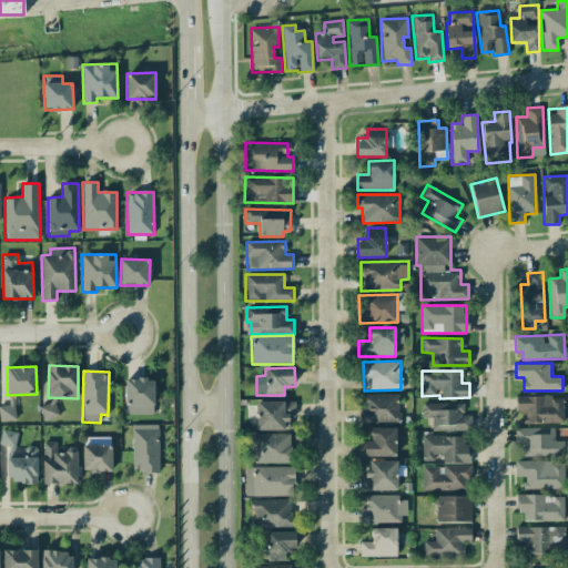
[(127,379),(127,414),(154,414),(154,379),(127,379)]
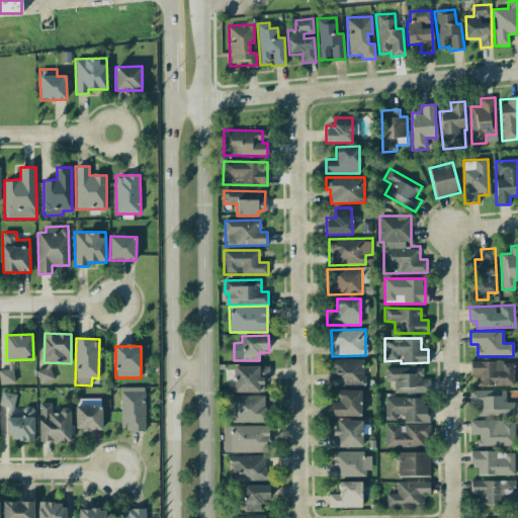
[(327,385),(363,385),(363,359),(332,360),(332,370),(327,370),(327,385)]
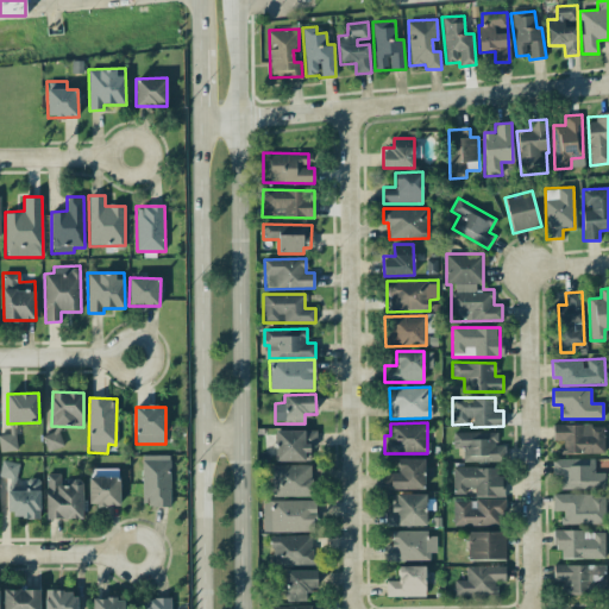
[(563,453),(603,453),(603,425),(553,425),(553,440),(562,440),(563,453)]
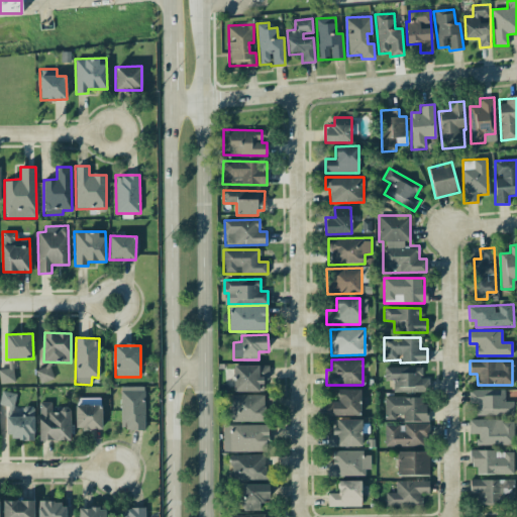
[(267,365),(233,366),(234,392),(268,391),(267,365)]
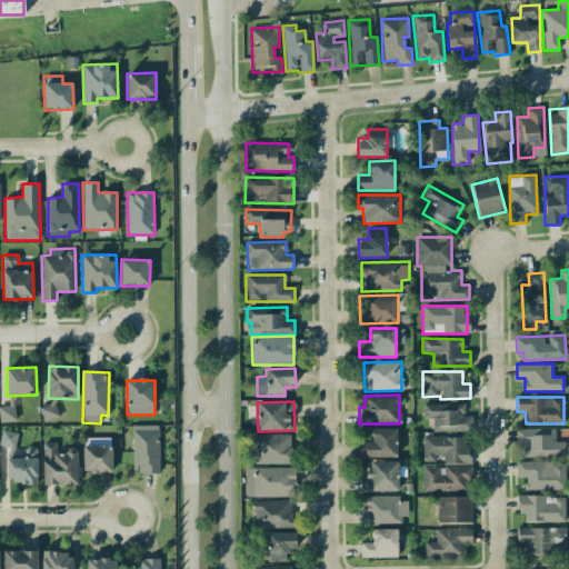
[(45,422),(60,417),(53,402),(39,408),(45,422)]
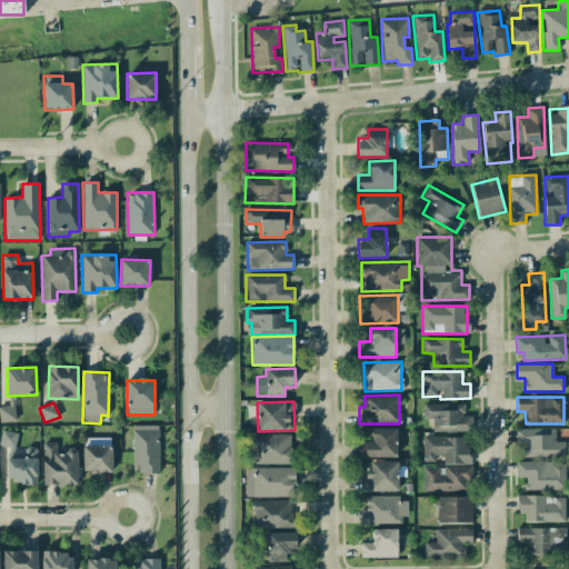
[(432,431),(471,432),(471,417),(463,417),(463,403),(423,403),(423,419),(432,419),(432,431)]
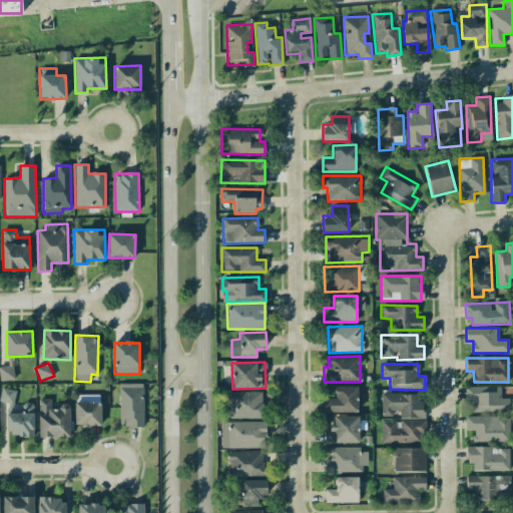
[(0,375),(0,381),(14,380),(13,366),(0,366),(0,375)]
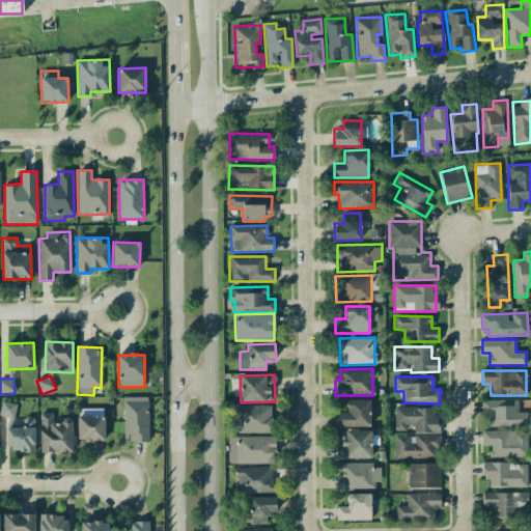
[(148,398),(123,398),(123,442),(149,441),(148,398)]
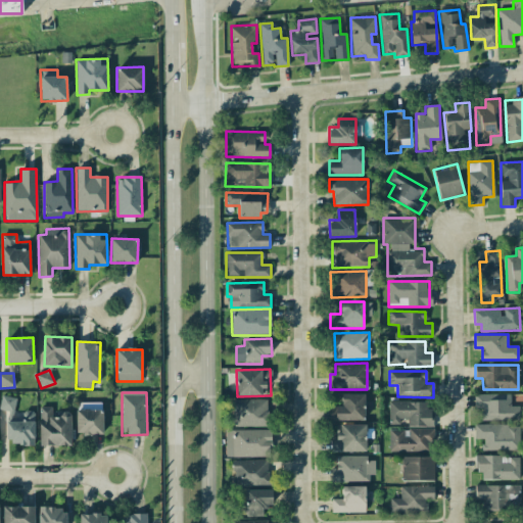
[(331,420),(365,420),(365,393),(342,393),(342,406),(331,407),(331,420)]
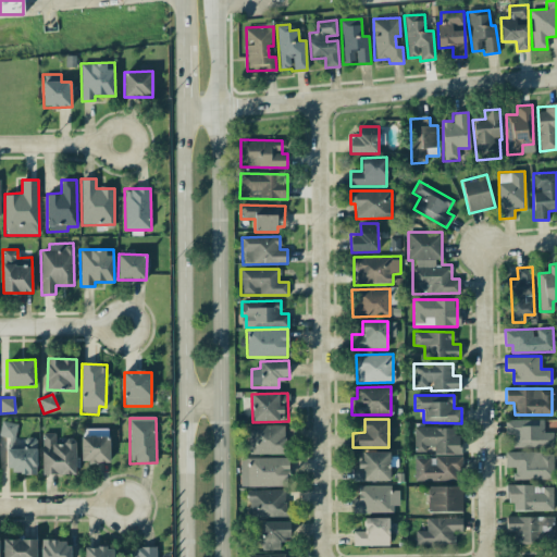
[(543,419),(505,420),(505,435),(512,435),(512,448),(553,447),(552,432),(543,433),(543,419)]
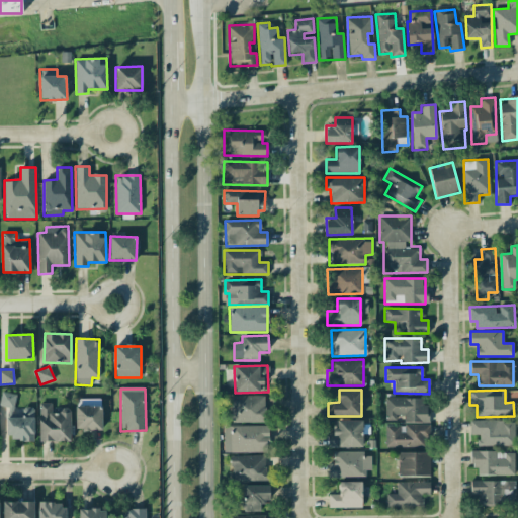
[(0,400),(0,404),(13,408),(16,395),(2,392),(0,400)]
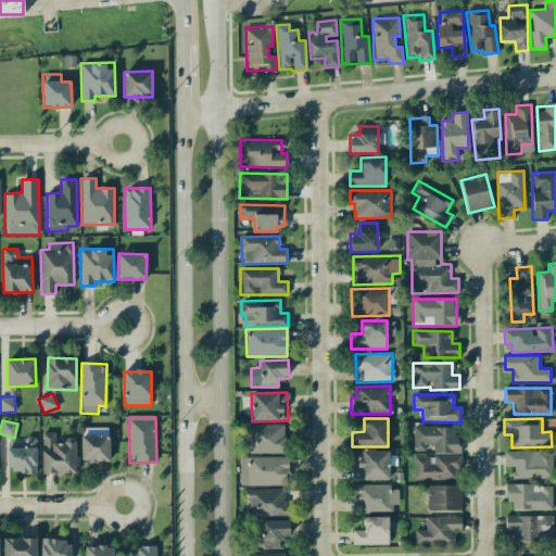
[(248,425),(247,453),(285,453),(285,426),(248,425)]
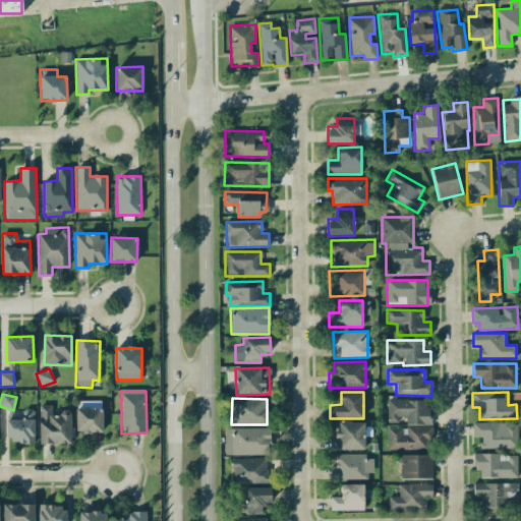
[(406,424),(428,425),(428,401),(388,400),(388,419),(406,420),(406,424)]
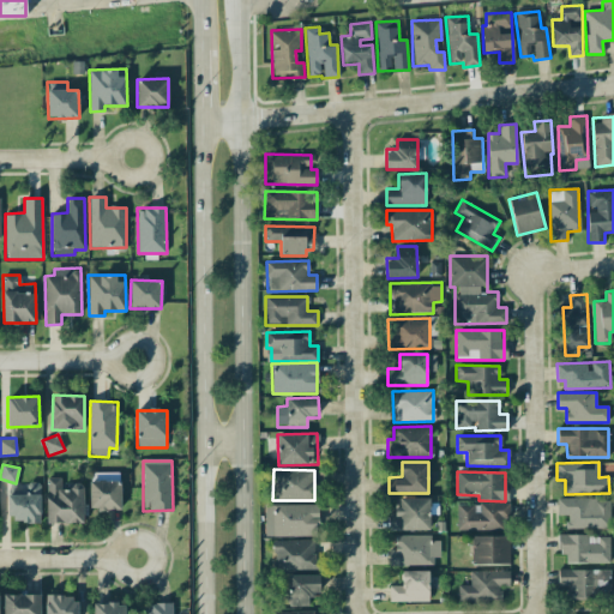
[(84,522),(83,483),(65,483),(65,477),(46,479),(47,523),(84,522)]
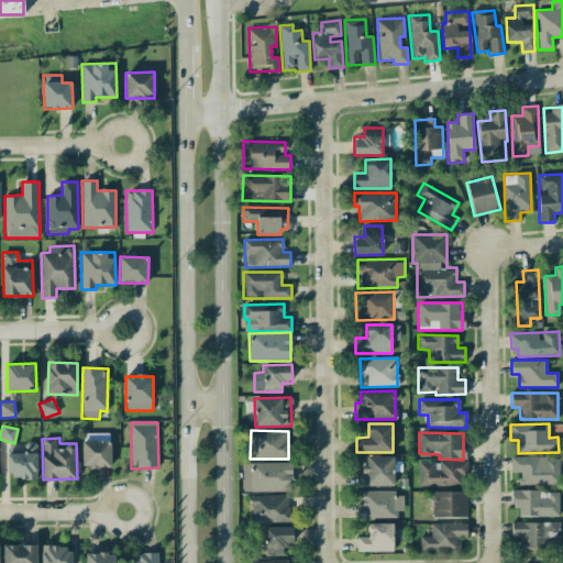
[(81,441),(83,467),(111,467),(110,441),(81,441)]
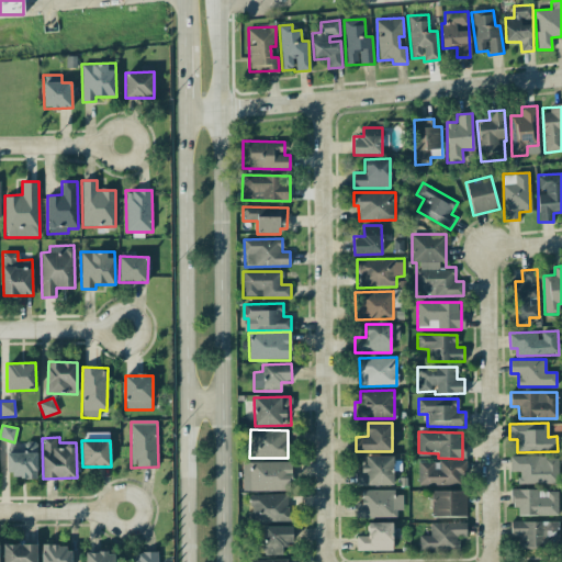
[(36,478),(37,441),(24,441),(24,453),(7,452),(7,476),(36,478)]
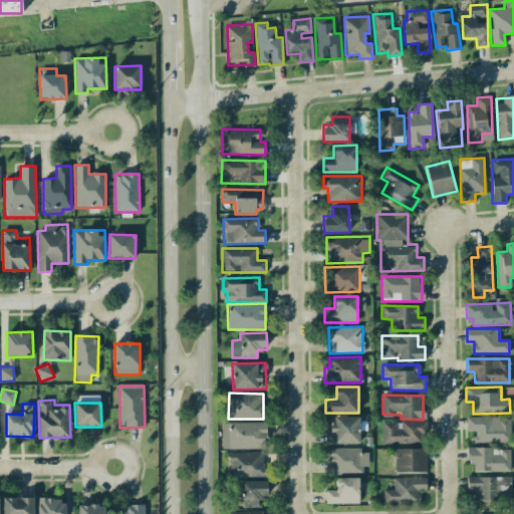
[(325,444),(359,444),(360,418),(330,417),(330,430),(325,429),(325,444)]
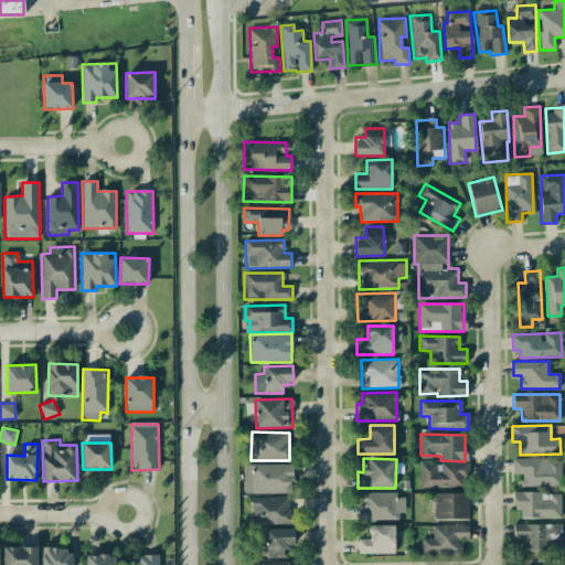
[(555,458),(512,459),(513,475),(521,475),(521,487),(556,486),(555,458)]
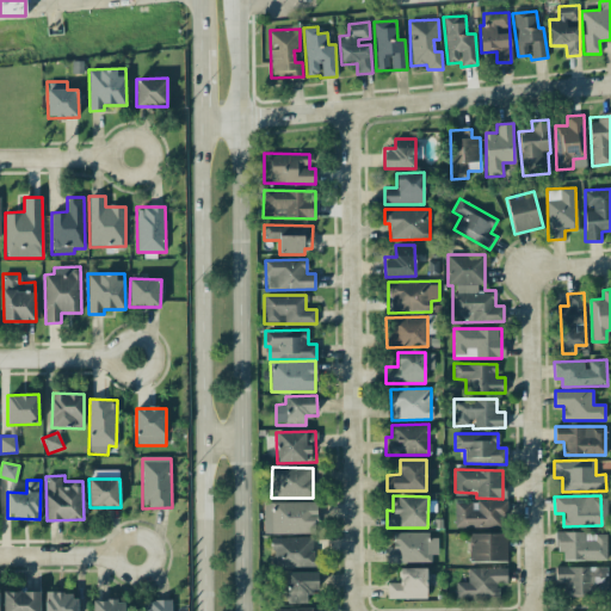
[(455,501),(455,526),(506,528),(506,500),(475,500),(475,503),(455,501)]
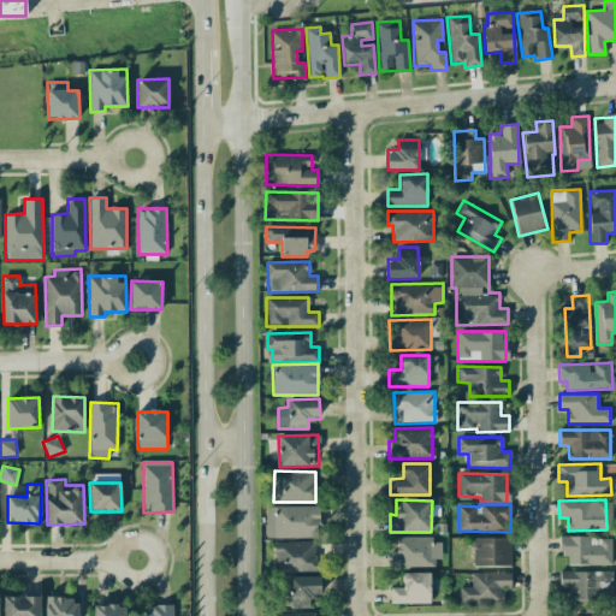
[(318,538),(319,507),(272,505),(272,537),(318,538)]
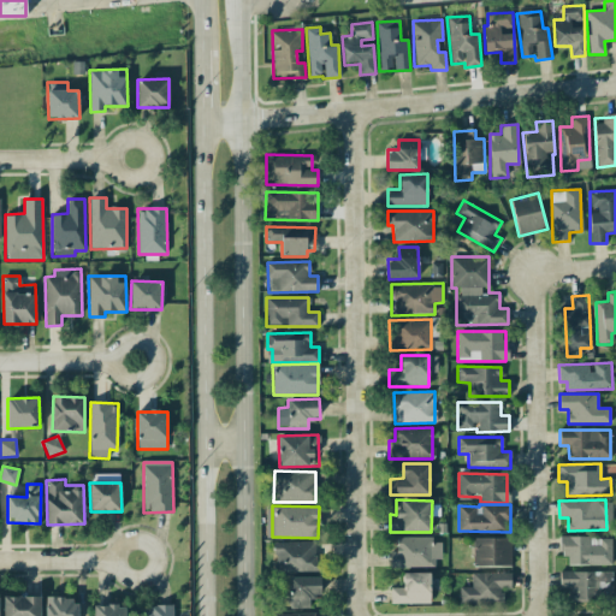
[(563,564),(611,564),(611,537),(562,538),(563,564)]
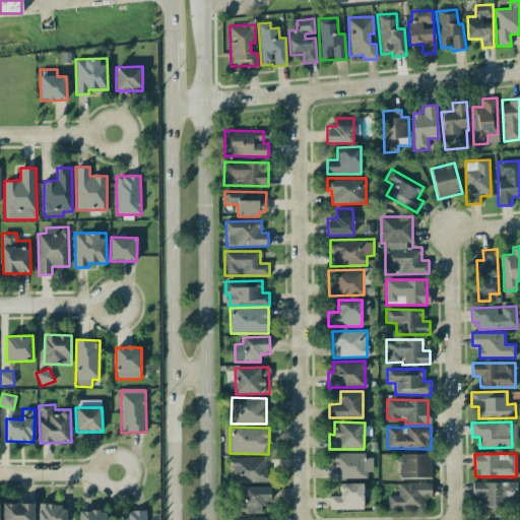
[(329,478),(370,479),(370,454),(334,454),(334,465),(329,465),(329,478)]
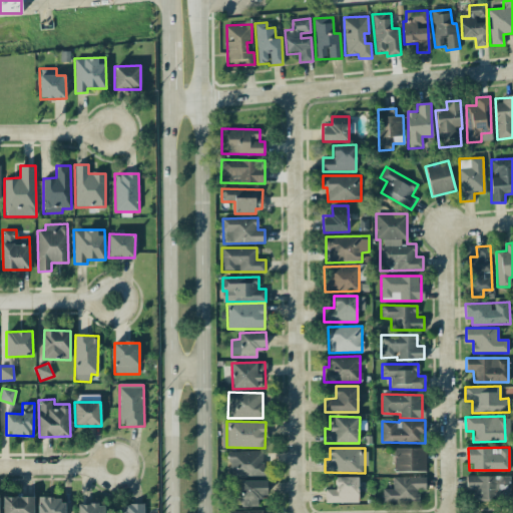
[(426,448),(394,448),(395,472),(426,472),(426,448)]
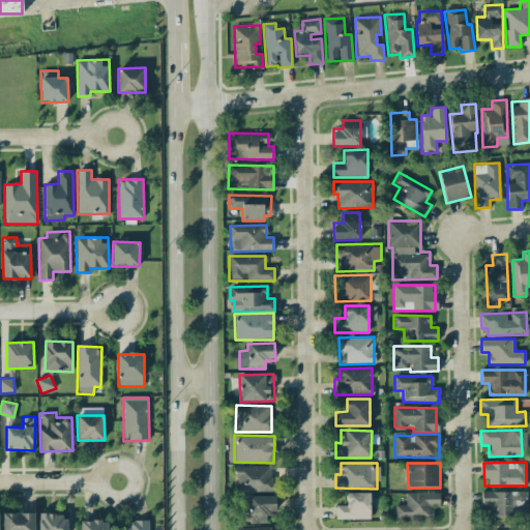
[(236,467),(236,493),(273,492),(272,466),(236,467)]
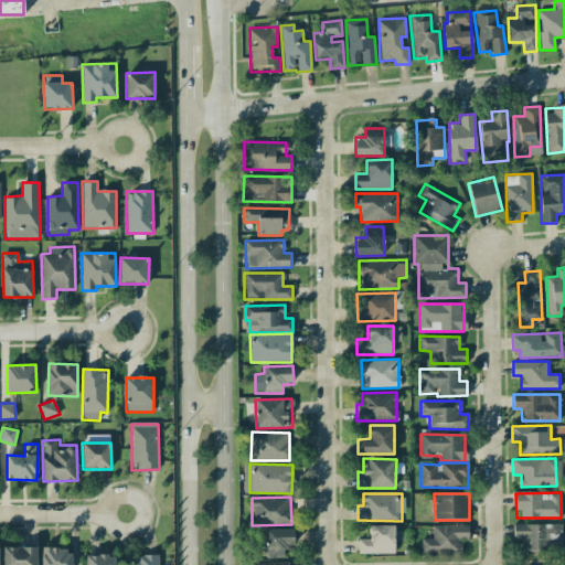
[(469,540),(468,524),(432,525),(433,539),(420,539),(422,553),(461,552),(460,541),(469,540)]
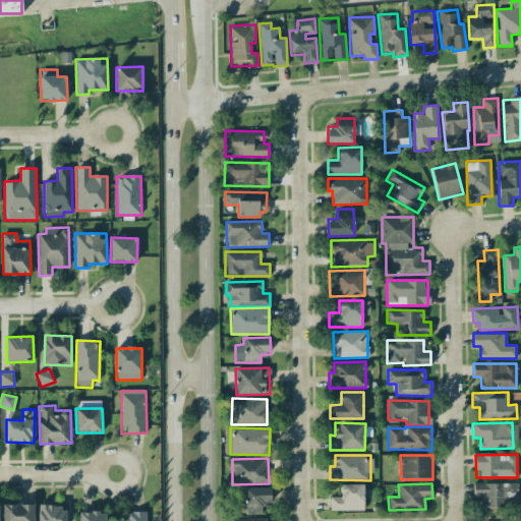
[(518,483),(473,483),(473,498),(480,497),(480,508),(518,507),(518,483)]
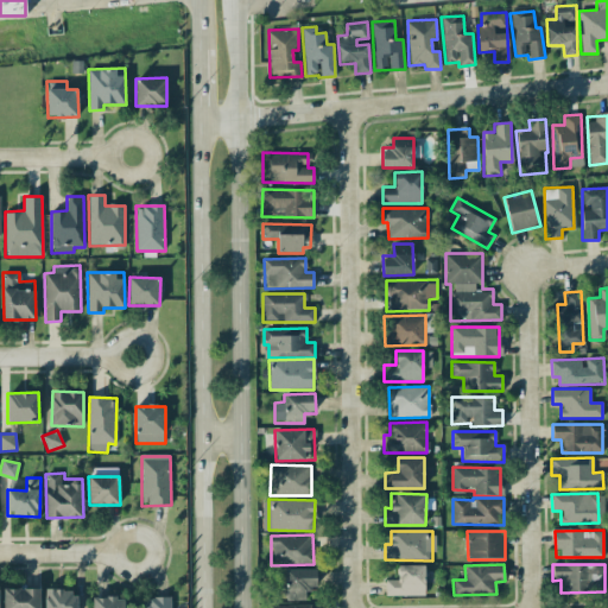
[(425,595),(425,565),(398,565),(398,580),(385,580),(385,596),(425,595)]
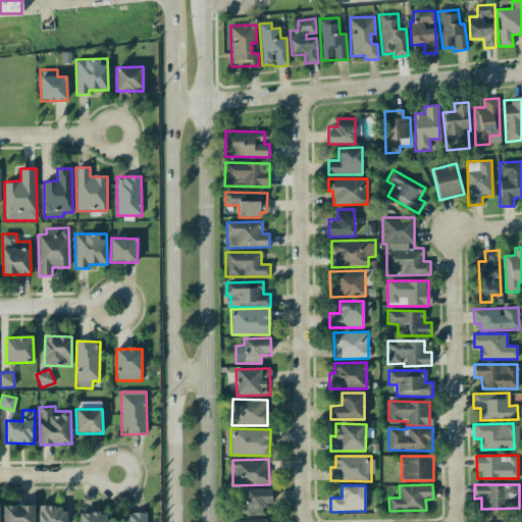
[(263,516),(263,503),(271,503),(272,489),(246,488),(245,515),(263,516)]
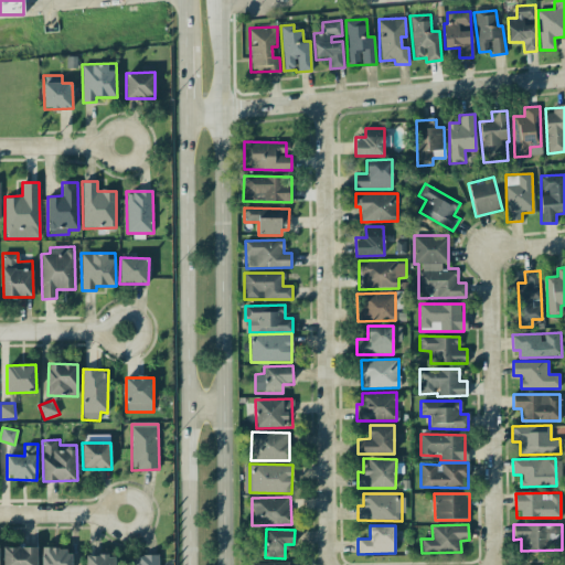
[(36,564),(36,546),(3,547),(2,564),(36,564)]
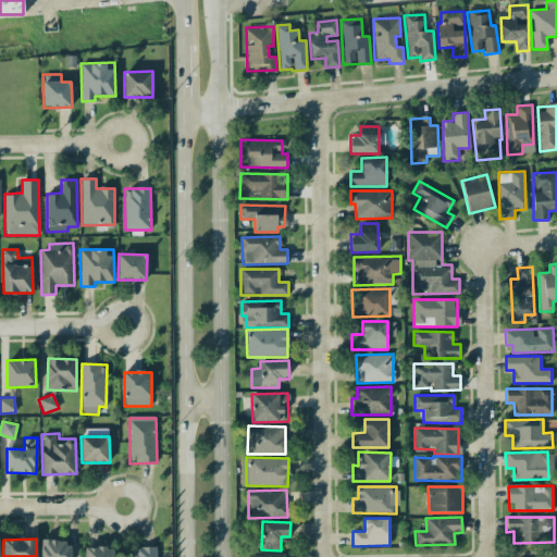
[(70,556),(70,541),(41,541),(40,556),(70,556)]
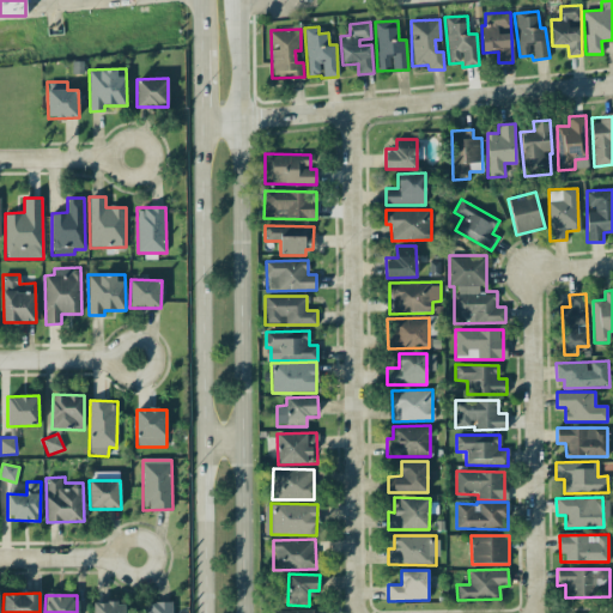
[(93,602),(93,612),(125,612),(125,602),(93,602)]
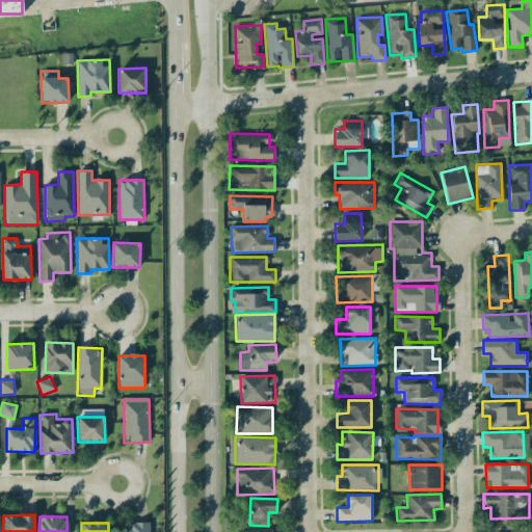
[(124,531),(149,531),(150,523),(125,524),(124,531)]
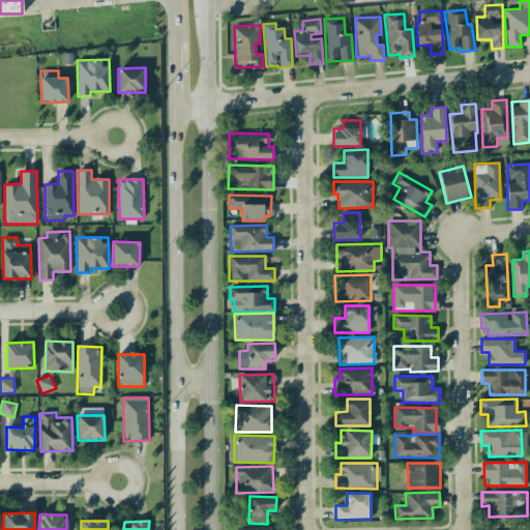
All buildings are outlined.
